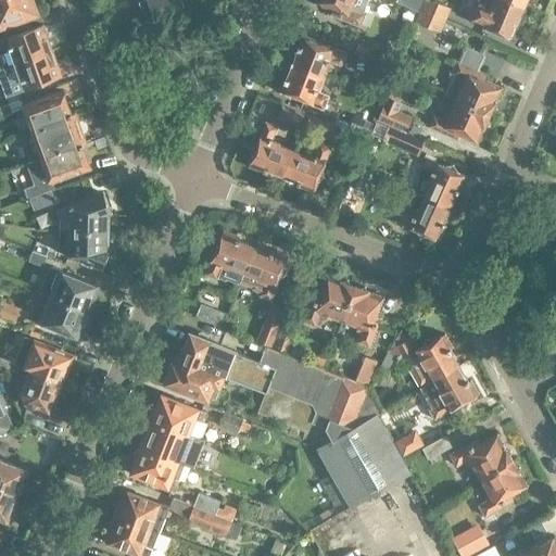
[(32,0),(0,0),(0,25),(37,13),(32,0)]
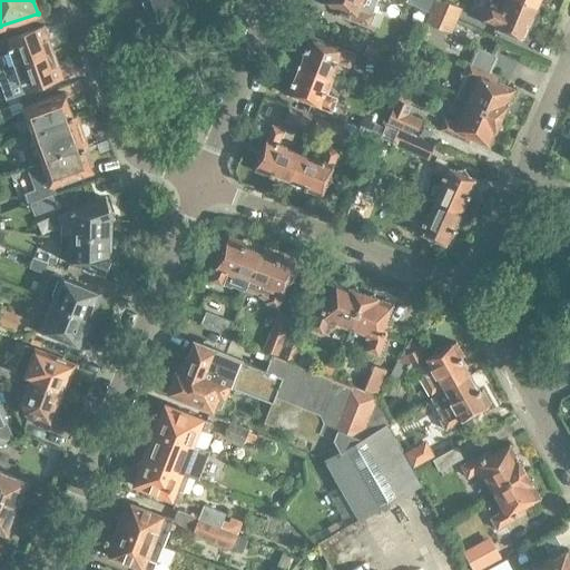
[(150,0),(157,16),(187,5),(185,0),(150,0)]
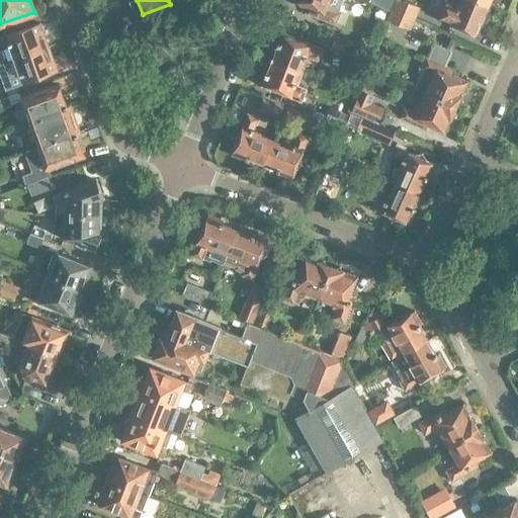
[(293,0),(293,1),(310,8),(309,12),(335,23),(340,13),(330,9),(332,3),(330,2),(330,0),(293,0)]
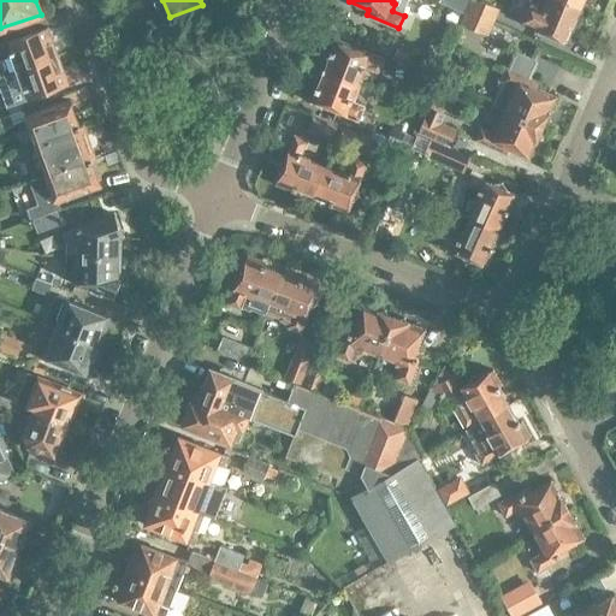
[(471,0),(466,11),(495,23),(501,9),(480,0),(471,0)]
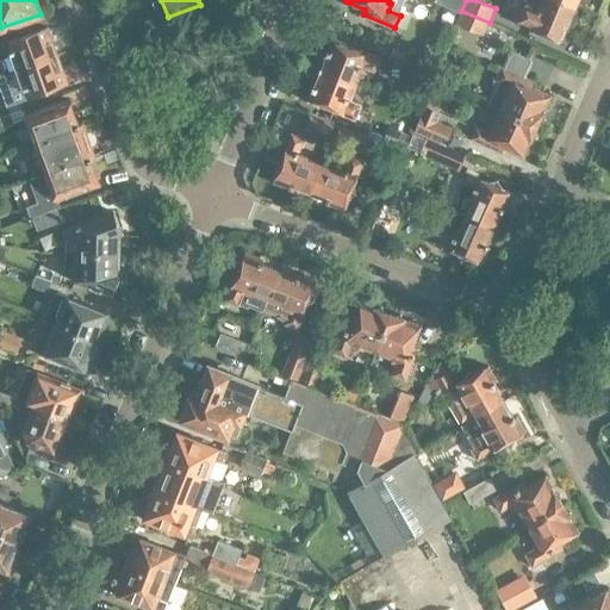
[(576,6),(568,2),(561,0),(527,0),(527,2),(517,24),(560,42),(576,6)]
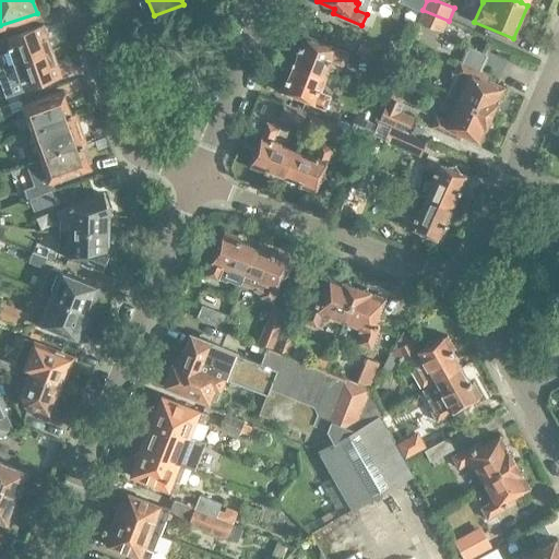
[(443,32),(449,21),(423,10),(418,21),(443,32)]
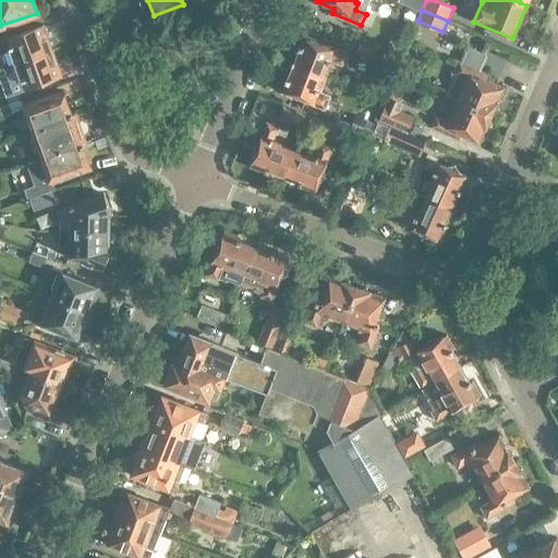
[(12,64),(51,50),(41,25),(0,39),(0,64),(1,68),(12,64)]
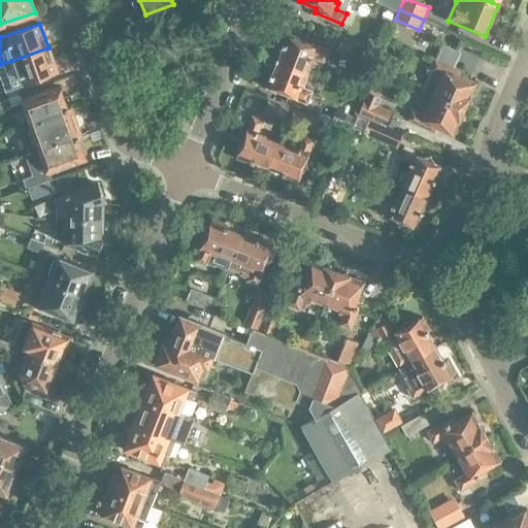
[(341,40),(355,45),(376,54),(382,42),(348,28),(341,40)]
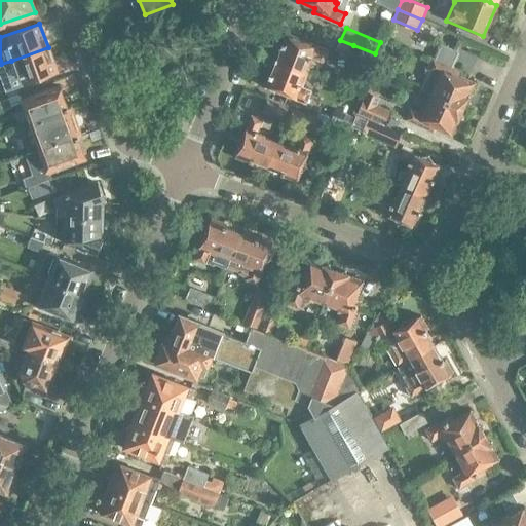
[(287,33),(282,46),(280,45),(275,50),(275,58),(276,59),(276,60),(307,72),(313,58),(323,61),(328,48),(287,33)]
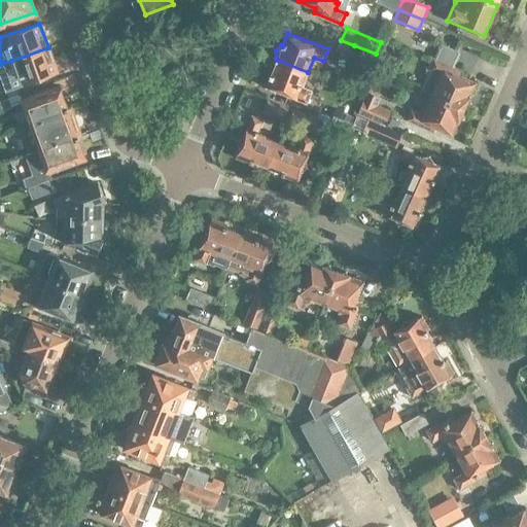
[(350,56),(354,45),(341,40),(337,49),(350,56)]
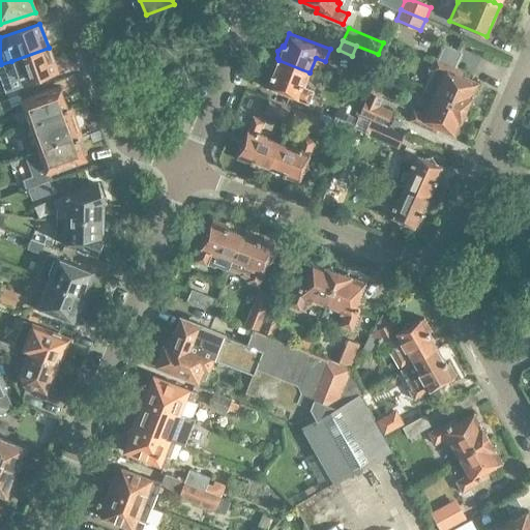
[(424,90),(435,95),(466,110),(477,84),(454,74),(457,69),(454,68),(461,54),(444,46),(437,60),(436,59),(431,70),(433,71),(424,90)]
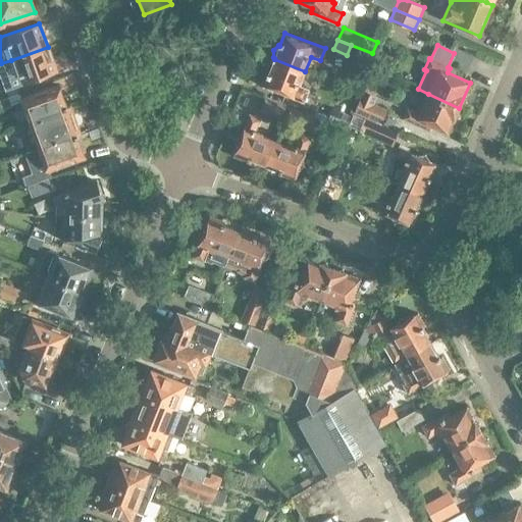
[(56,71),(48,47),(11,60),(16,74),(12,75),(15,85),(23,82),(23,83),(56,71)]
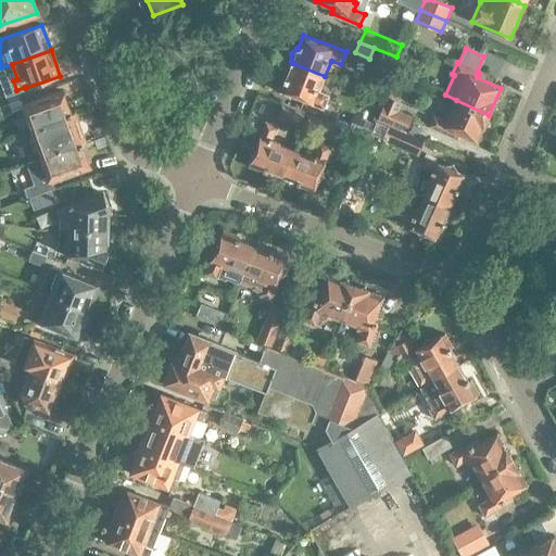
[(285,77),(286,78),(281,91),(324,108),(328,96),(319,91),(325,76),(292,63),(291,65),(290,64),(283,71),(285,77)]
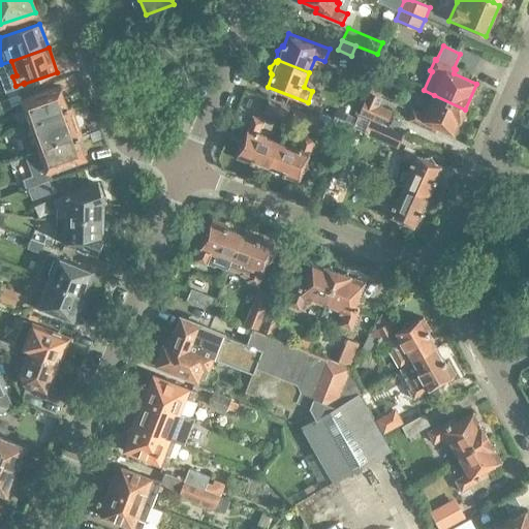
[(0,100),(8,98),(4,84),(0,85),(0,100)]
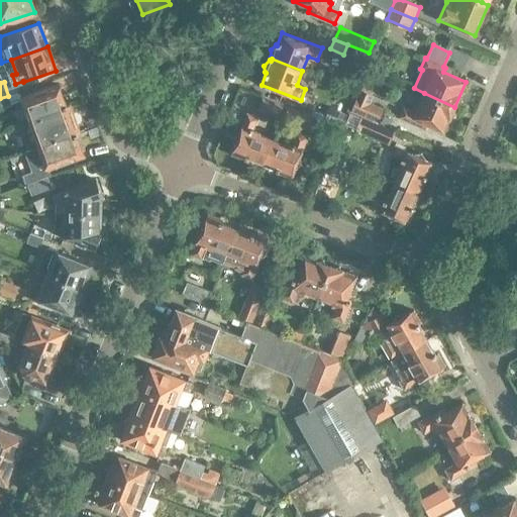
[(65,105),(58,85),(22,98),(20,92),(8,96),(0,98),(0,109),(12,105),(11,104),(22,100),(30,121),(71,106),(69,103),(65,105)]
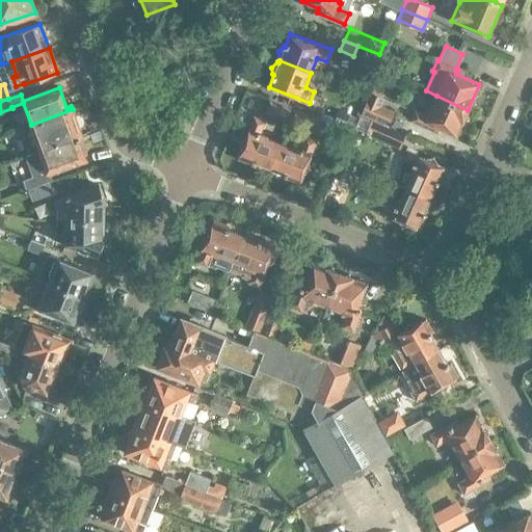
[(370,91),(360,114),(389,127),(395,111),(381,105),(384,98),(370,91)]
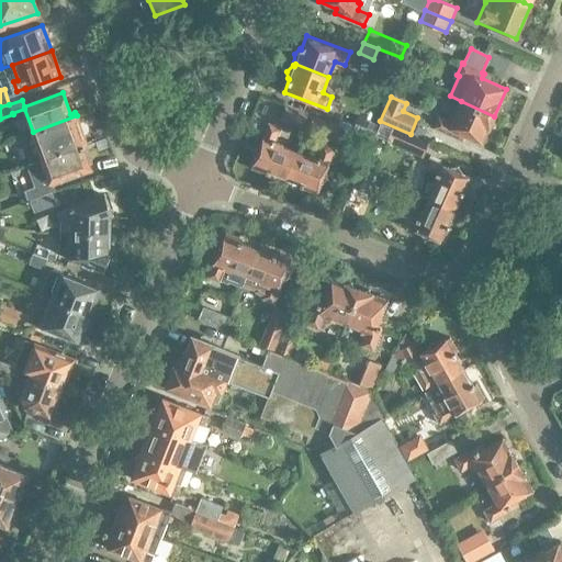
[(461,101),(461,102),(452,122),(439,116),(434,127),(462,141),(464,135),(482,143),(494,116),(461,101)]
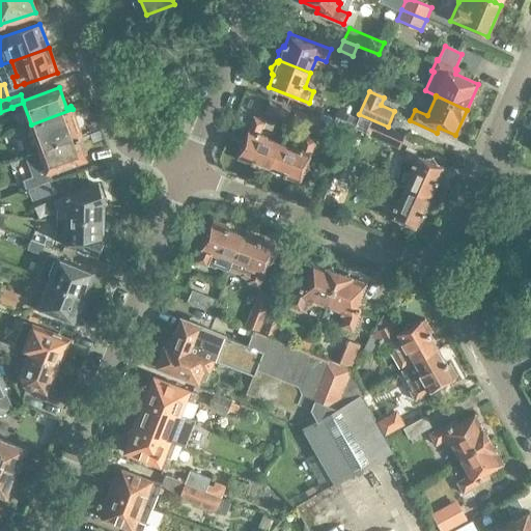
[(287,120),(292,109),(270,100),(266,112),(287,120)]
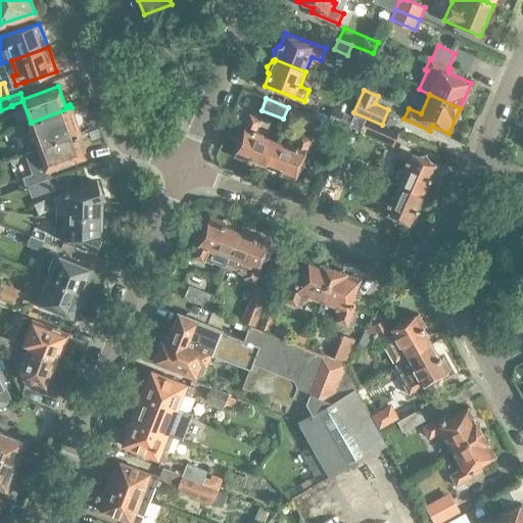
[(325,120),(289,105),(284,119),(288,120),(287,121),(320,133),(325,120)]
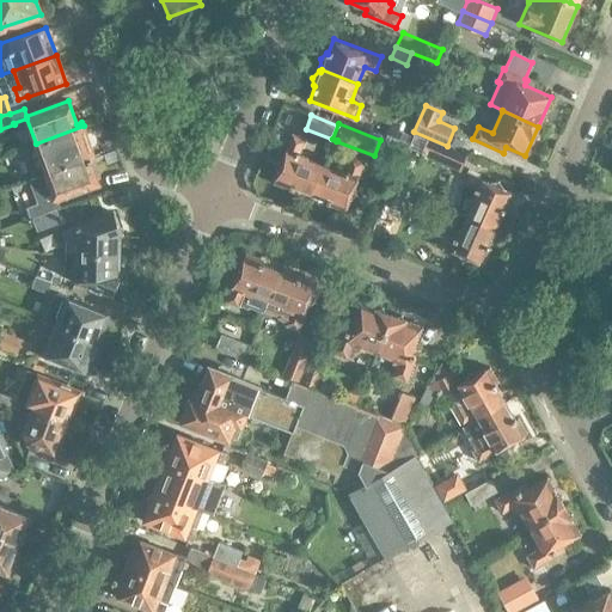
[(35,177),(47,173),(95,155),(84,126),(36,144),(24,147),(35,177)]
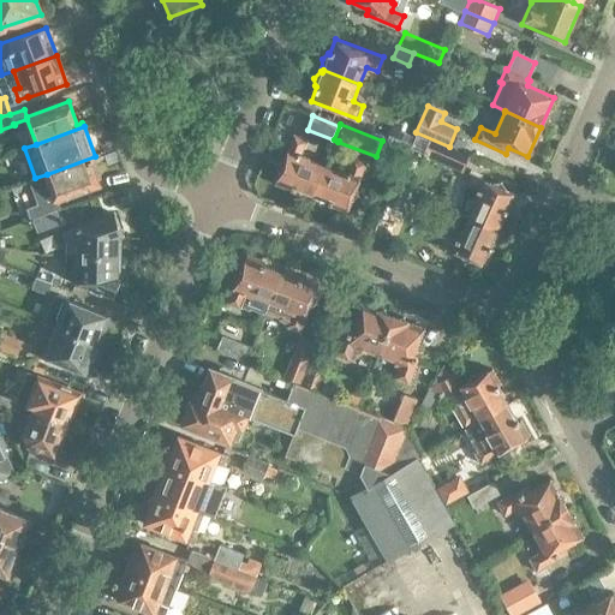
[(408,150),(413,136),(393,129),(388,142),(408,150)]
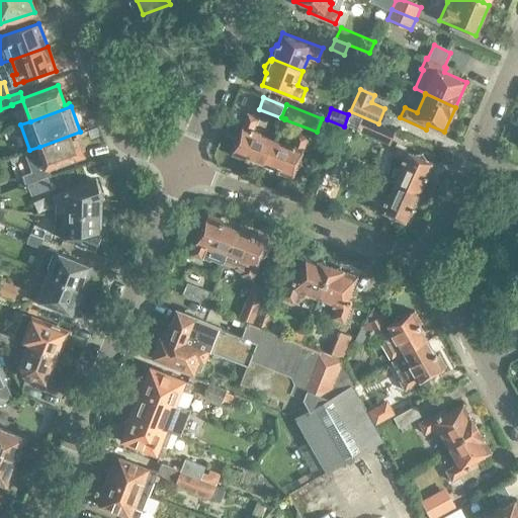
[(262,166),(272,140),(259,135),(260,132),(254,130),(259,116),(249,112),(233,154),(262,166)]
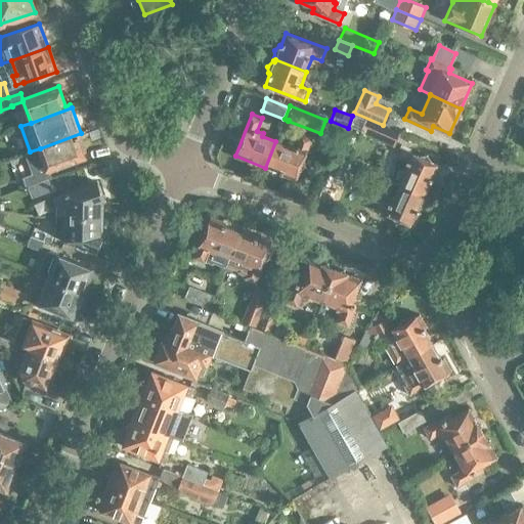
[(400,133),(369,120),(364,132),(395,146),(400,133)]
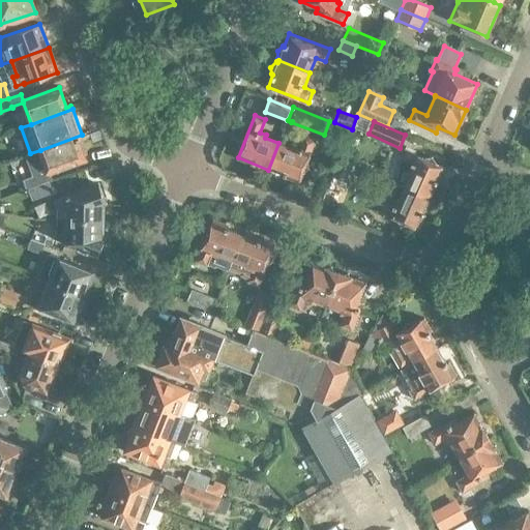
[(26,188),(30,187),(48,181),(52,179),(50,173),(85,159),(78,141),(83,139),(82,135),(40,150),(30,153),(25,155),(32,176),(23,179),(26,188)]
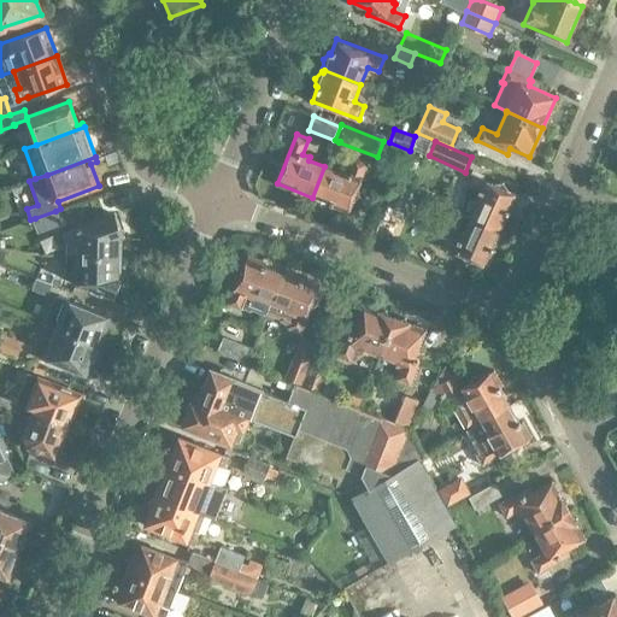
[(324,166),(312,198),(347,211),(366,163),(354,158),(350,172),(341,170),(340,174),(324,166)]
